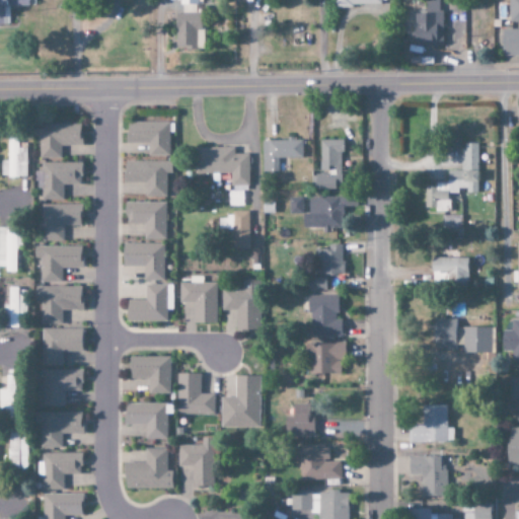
[(441,45),(440,0),(425,0),(425,2),(415,3),(416,33),(406,33),(406,46),(441,45)]
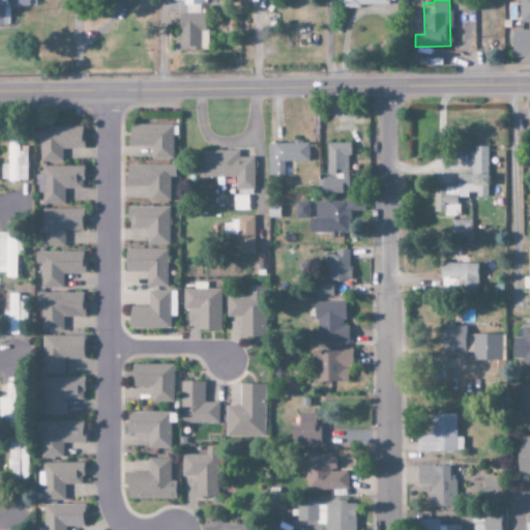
[(206,49),(205,13),(179,13),(179,49),(206,49)]
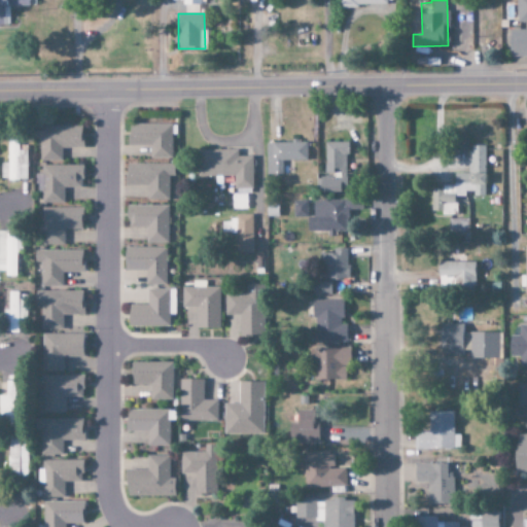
[(171,125),(128,125),(128,146),(149,146),(149,160),(171,160),(171,125)]
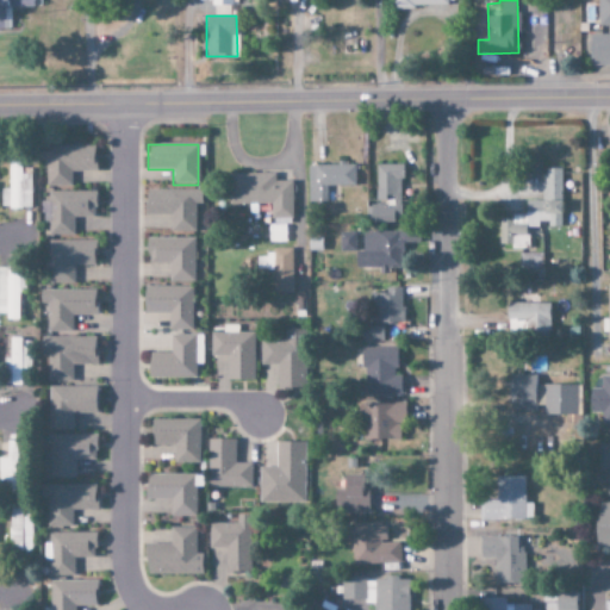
[(45,187),(70,187),(70,172),(94,172),(94,147),(38,147),(38,161),(45,161),(45,187)]
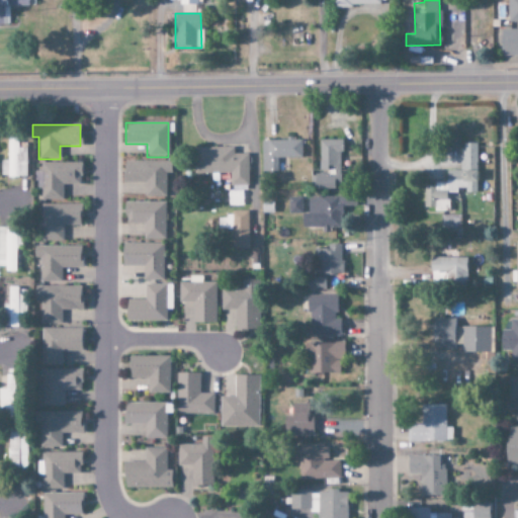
[(8,161),(1,161),(1,177),(27,177),(26,149),(18,149),(18,138),(7,138),(8,161)]
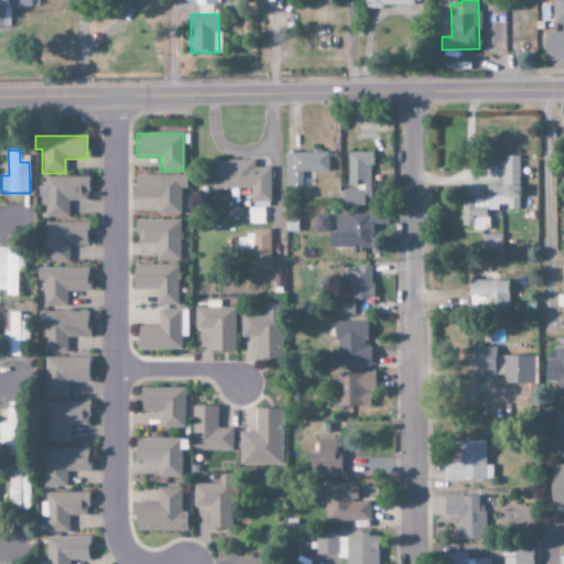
[(327,173),(327,152),(284,153),(284,186),(301,186),(301,173),(327,173)]
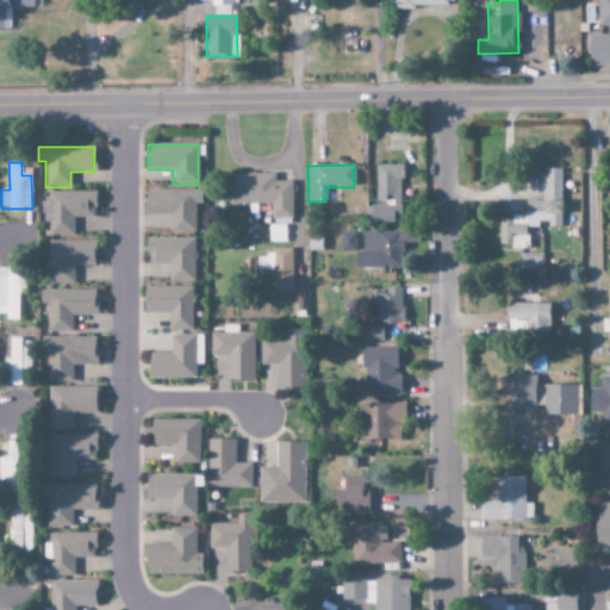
[(560,169),(542,169),(542,201),(524,201),(526,217),(498,218),(499,248),(526,247),(526,229),(537,228),(537,222),(547,222),(547,228),(561,228),(560,169)]
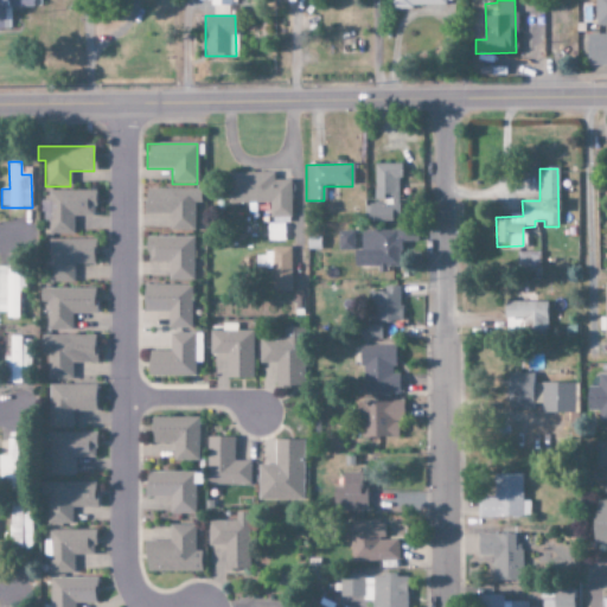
[(291,218),(291,181),(274,181),(273,173),(227,174),(227,204),(269,203),(270,218),(291,218)]
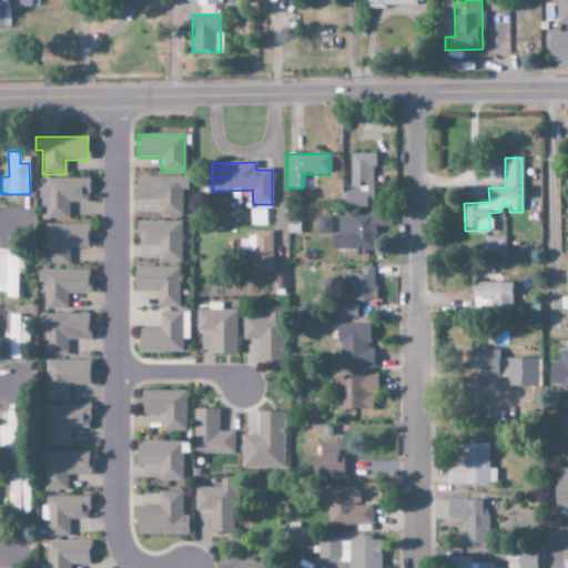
[(158,216),(183,217),(184,178),(135,176),(134,201),(158,201),(158,216)]
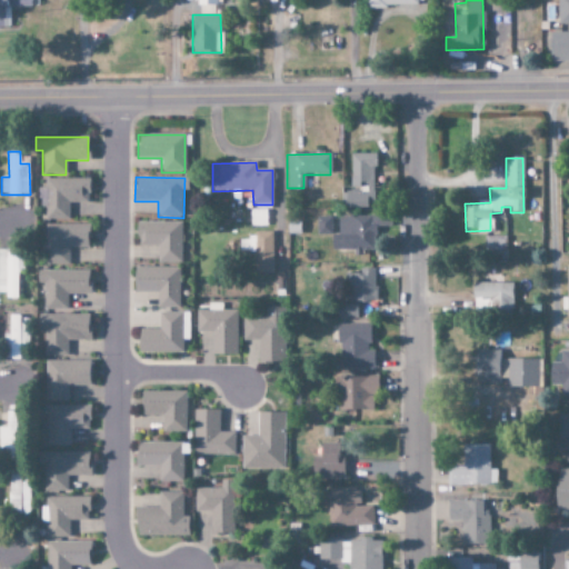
[(89,180),(46,179),(45,220),(68,220),(68,203),(88,203),(89,180)]
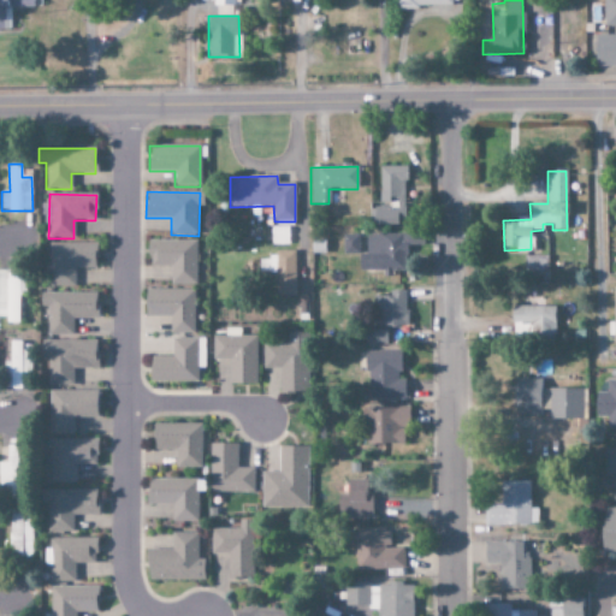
[(359,236),(343,235),(342,254),(359,254),(359,236)]
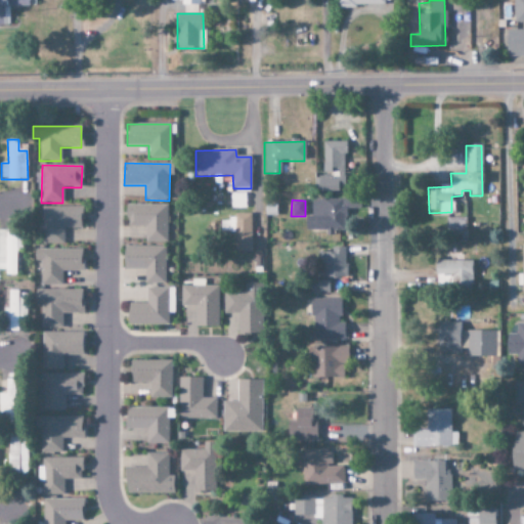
[(306,231),(333,231),(333,230),(344,230),(344,200),(311,200),(311,216),(306,216),(306,231)]
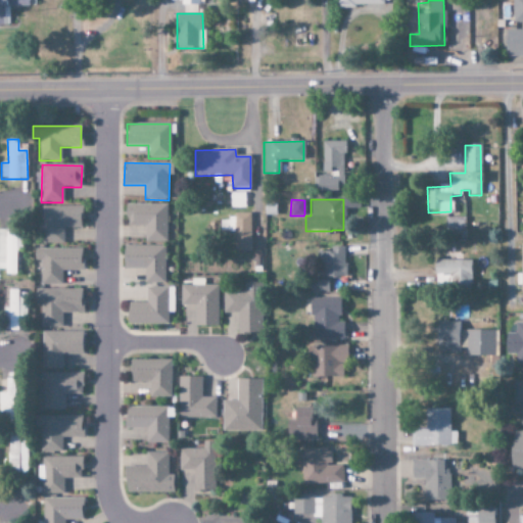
[(144,241),(165,242),(165,205),(126,204),(126,226),(144,227),(144,241)]
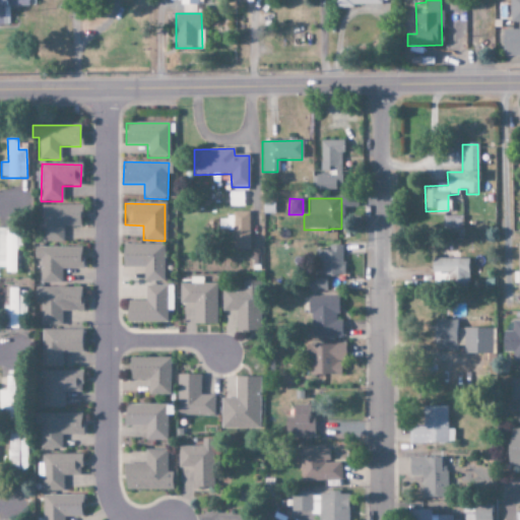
[(63,242),(63,228),(80,226),(80,205),(41,205),(42,243),(63,242)]
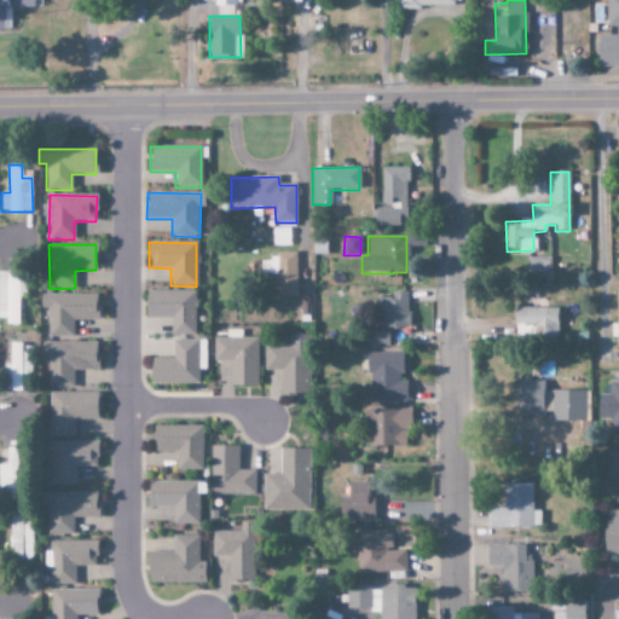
[(277,299),(296,298),(295,254),(270,255),(270,275),(276,275),(277,299)]
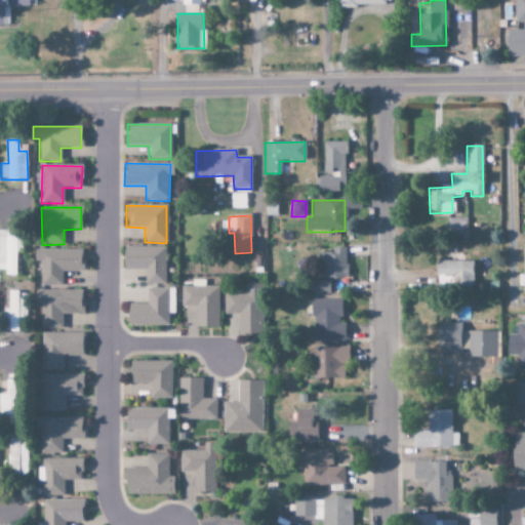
[(467,239),(466,218),(447,218),(447,239),(467,239)]
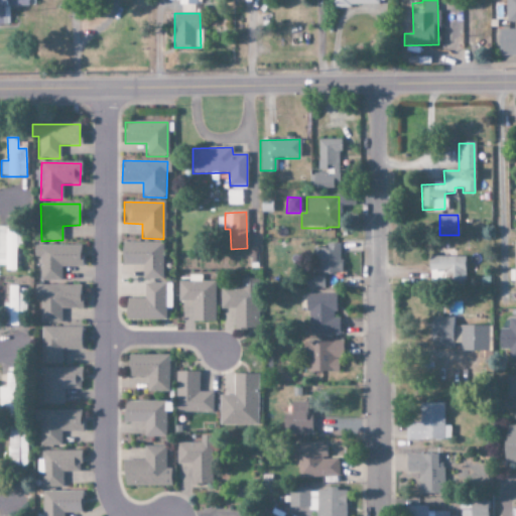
[(0,269),(16,269),(17,227),(0,226),(0,269)]
